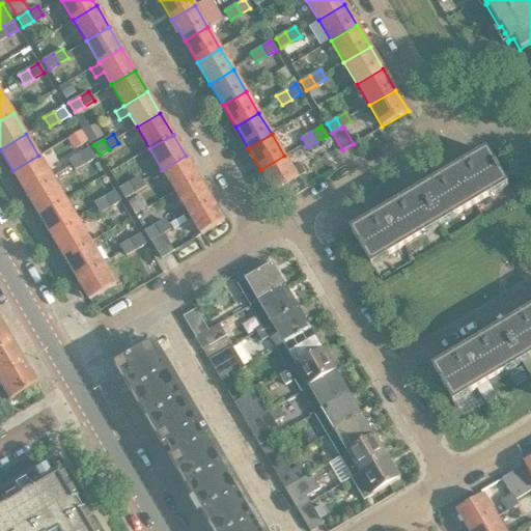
[(84,164),(94,158),(88,148),(79,155),(84,164)]
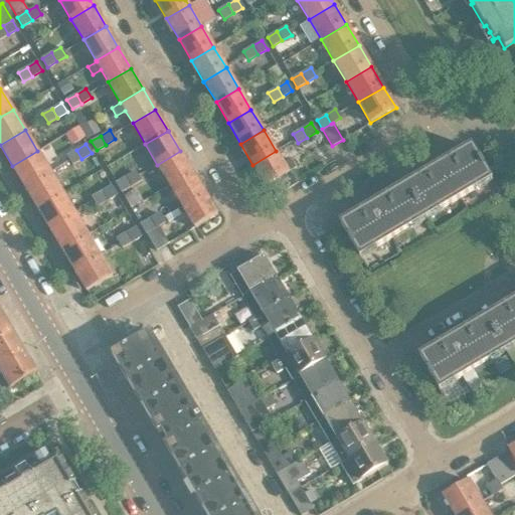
[(417,179),(408,185),(427,217),(491,179),(484,168),(485,167),(481,161),(472,147),(443,164),(442,163),(442,160),(432,165),(431,166),(434,168),(435,170),(424,175),(425,176),(418,180),(417,179)]
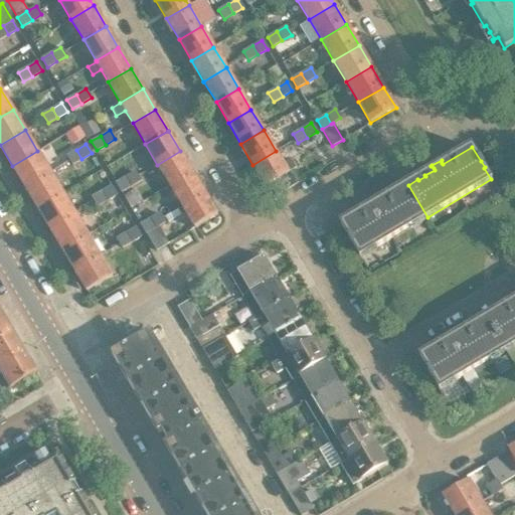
[(72,165),(81,159),(76,150),(67,155),(72,165)]
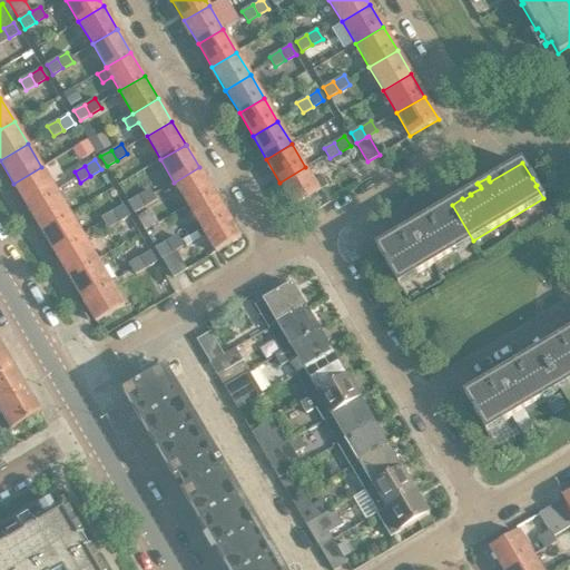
[(13,184),(27,207),(56,190),(41,167),(13,184)]
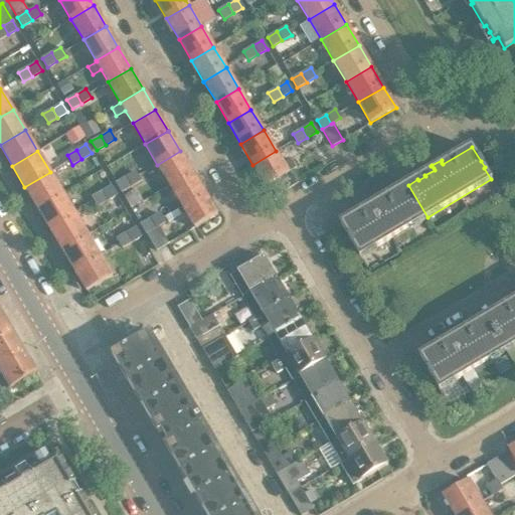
[(192,172),(180,151),(157,165),(170,186),(192,172)]
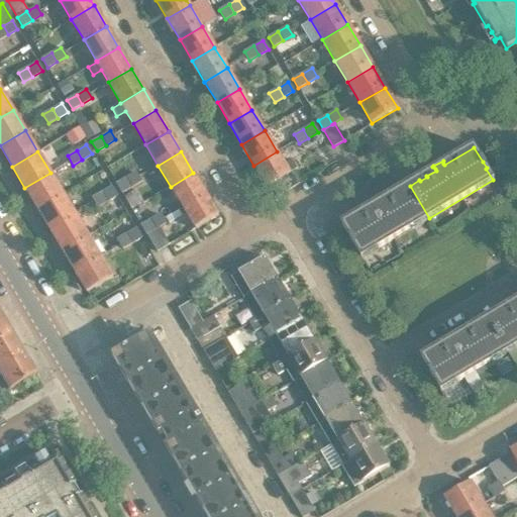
[(253,166),(267,186),(297,168),(292,160),(284,165),(277,151),(253,166)]
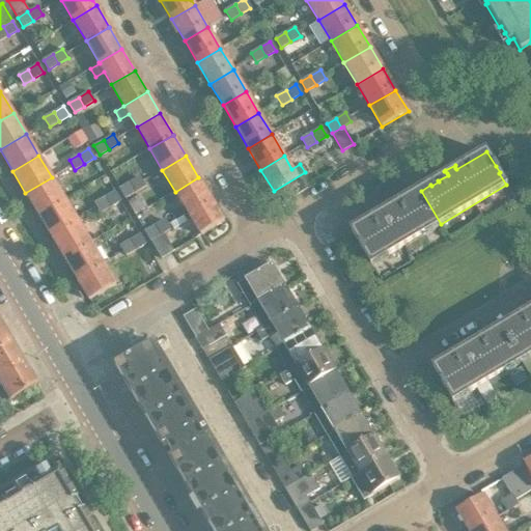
[(52,177),(25,193),(38,215),(64,199),(52,177)]
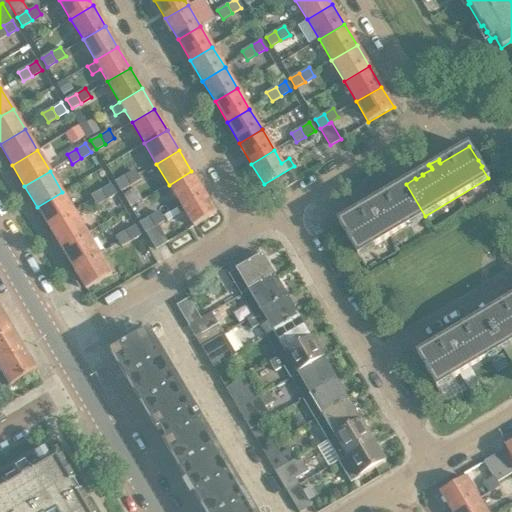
[(130,185),(139,180),(133,171),(124,176),(130,185)]
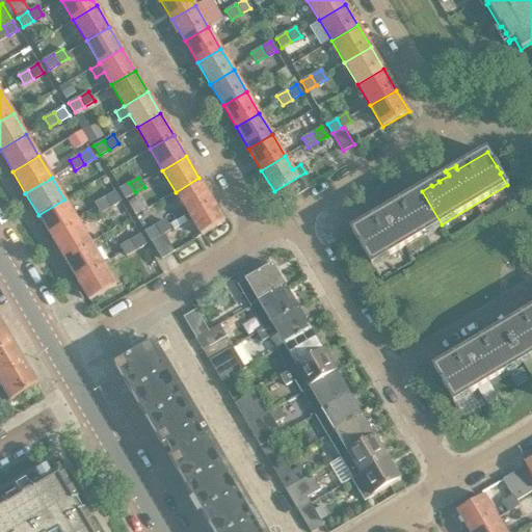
[(176,192),(188,213),(211,200),(198,178),(176,192)]
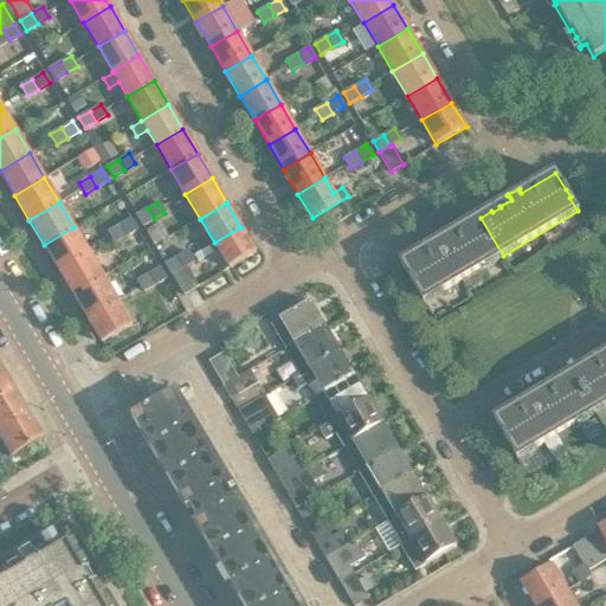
[(142,226),(154,219),(147,208),(136,216),(142,226)]
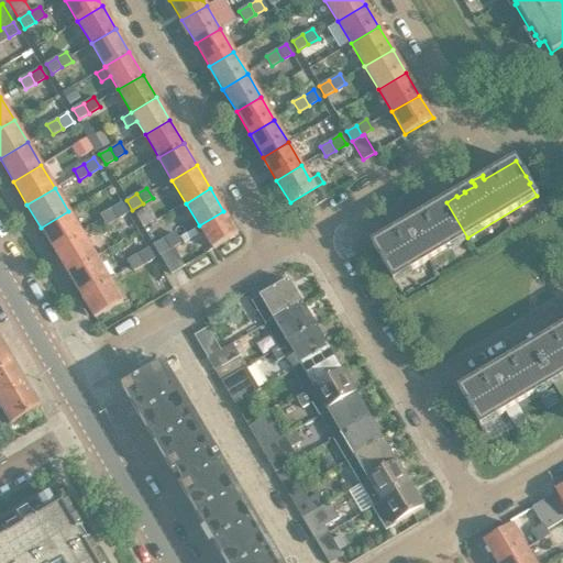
[(467,238),(446,202),(431,211),(432,212),(423,217),(423,216),(414,221),(412,220),(412,217),(400,223),(403,225),(404,228),(394,233),(394,234),(386,239),(386,238),(372,246),(381,262),(385,269),(385,268),(393,282),(467,238)]
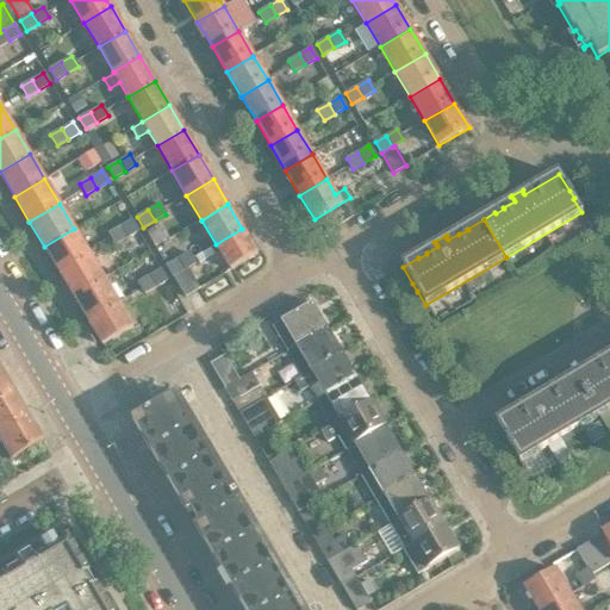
[(126,237),(137,231),(131,221),(119,226),(126,237)]
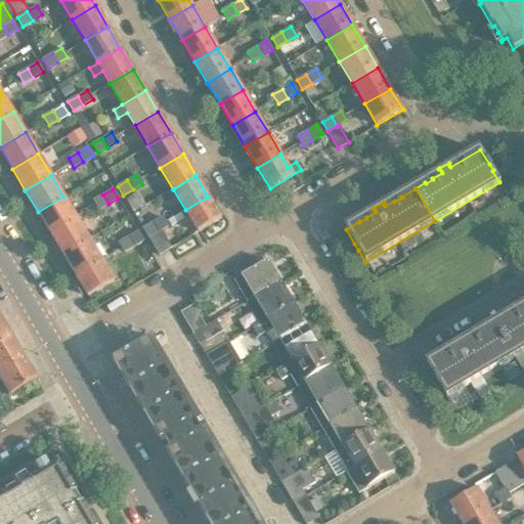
[(99,210),(108,204),(102,194),(93,201),(99,210)]
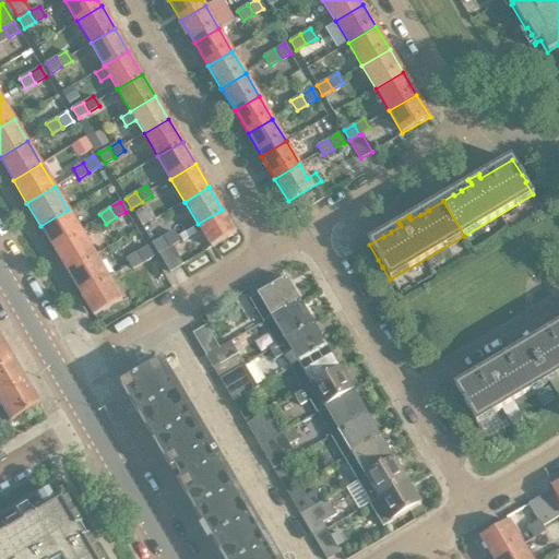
[(54,248),(81,232),(68,210),(40,226),(54,248)]
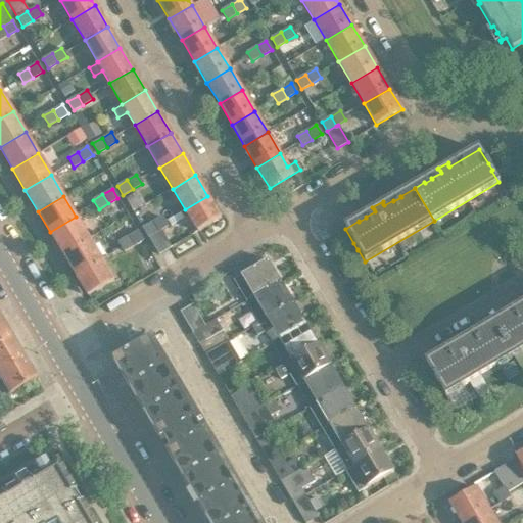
[(221,218),(207,196),(185,209),(197,231),(221,218)]
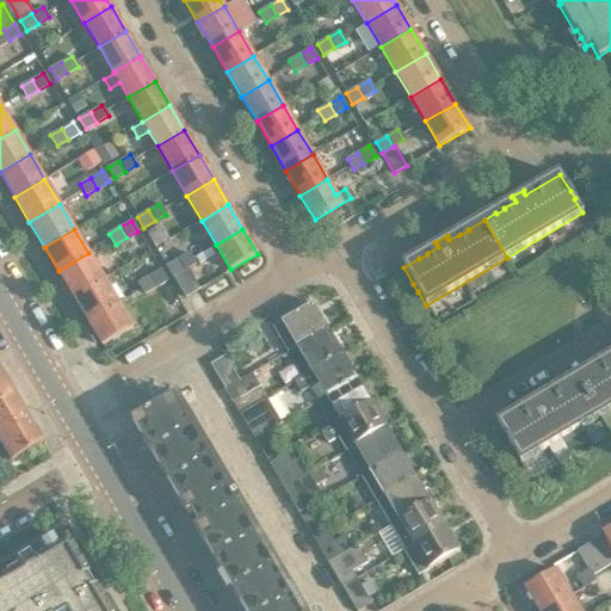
[(59,271),(73,296),(104,278),(88,253),(59,271)]
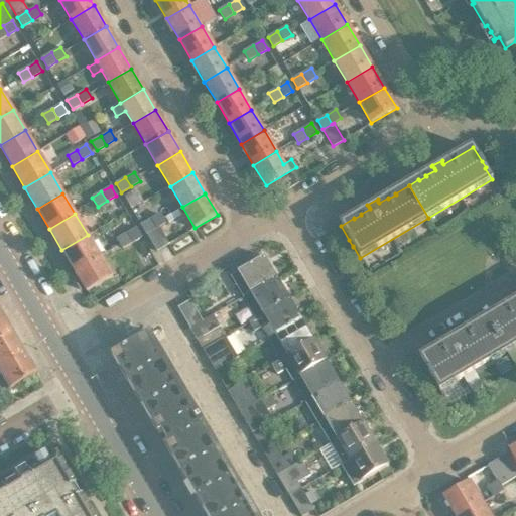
[(159,214),(150,219),(155,228),(157,228),(164,223),(159,214)]
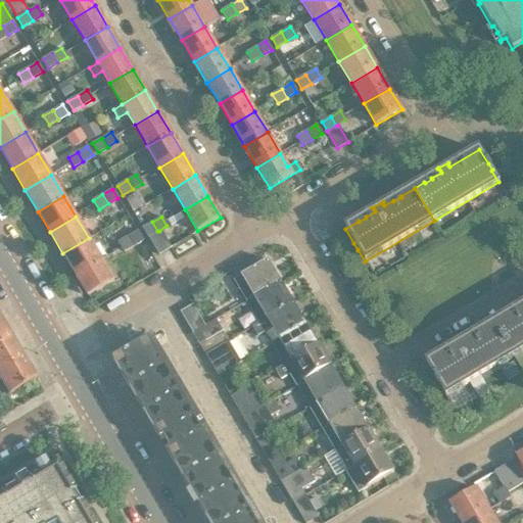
[(148,237),(157,231),(152,222),(142,228),(148,237)]
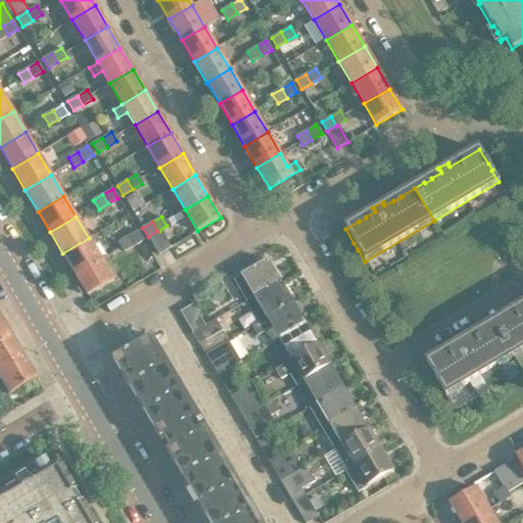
[(143,240),(137,231),(128,237),(133,246),(143,240)]
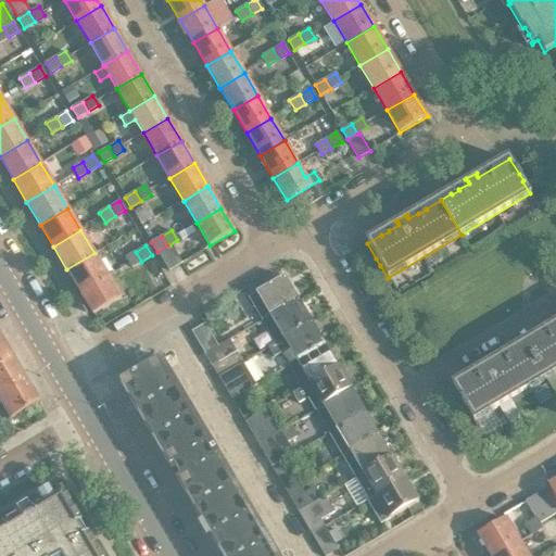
[(168,270),(180,263),(169,245),(167,245),(158,252),(168,270)]
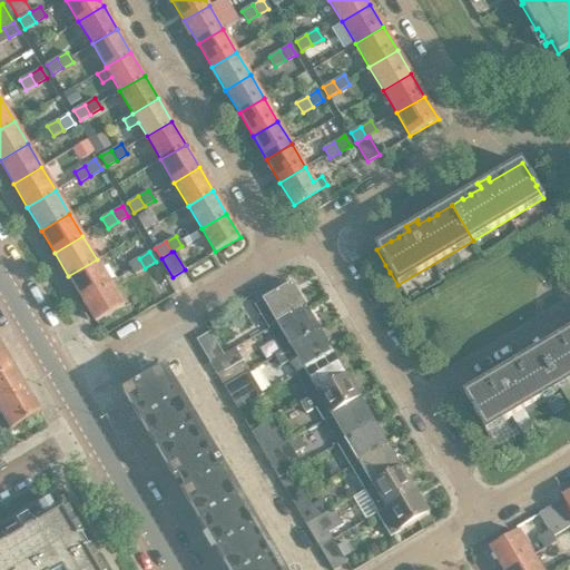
[(135,274),(141,269),(145,268),(139,258),(129,264),(135,274)]
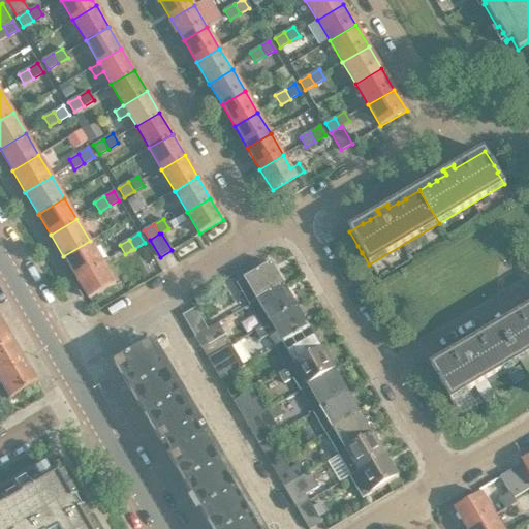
[(63,256),(76,278),(102,262),(90,241),(63,256)]
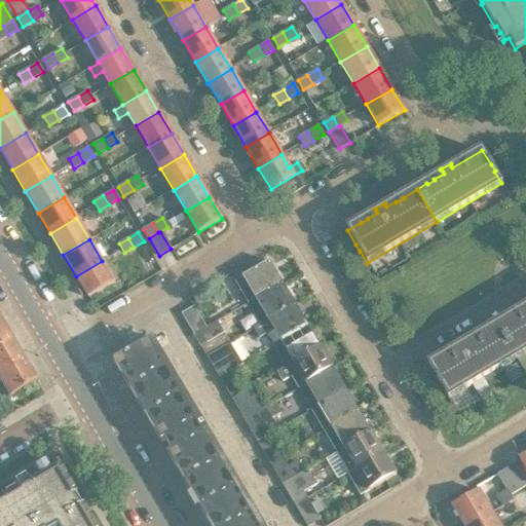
[(102,261),(76,276),(88,297),(114,283),(102,261)]
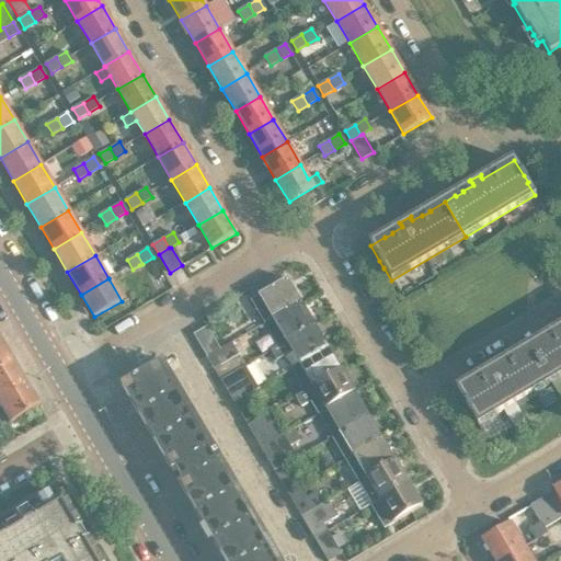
[(259,296),(272,319),(300,301),(287,278),(259,296)]
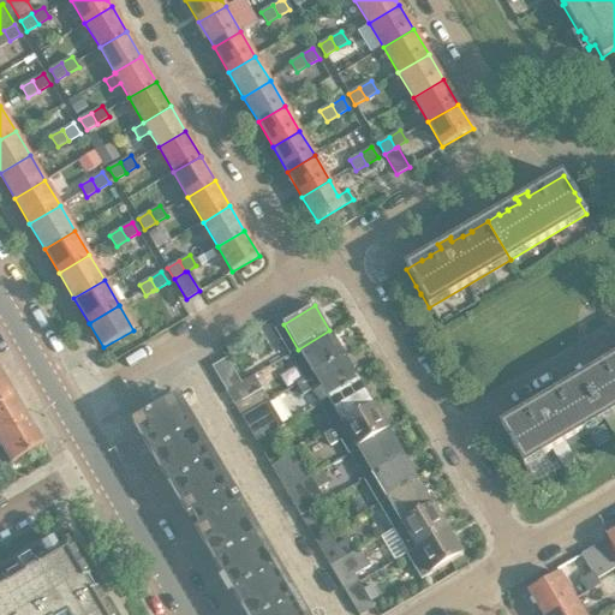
[(345,356),(329,330),(298,350),(290,354),(305,380),(345,356)]
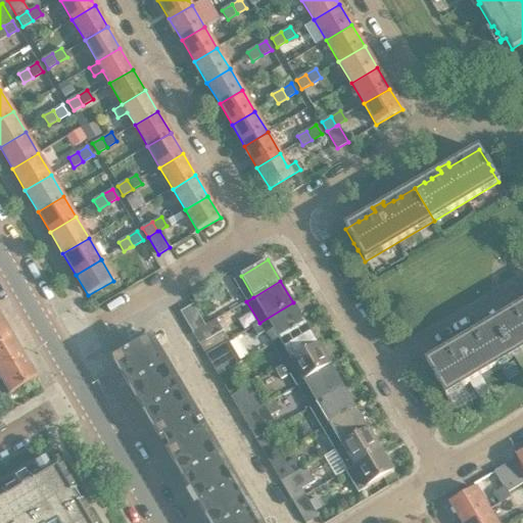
[(522,299),(519,302),(522,304),(522,305),(514,312),(514,313),(507,317),(506,316),(494,323),(514,355),(514,353),(522,347),(522,299)]
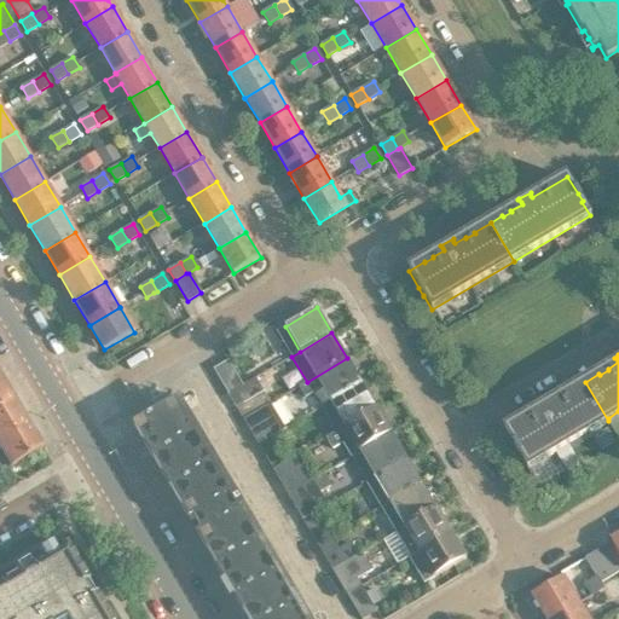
[(362,382),(347,358),(307,382),(299,387),(304,395),(320,386),(330,401),(362,382)]
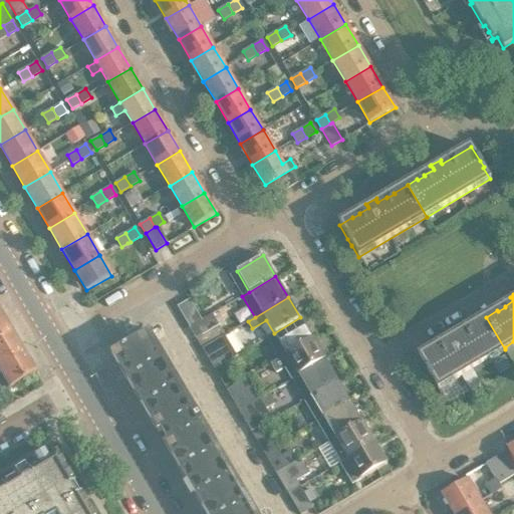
[(189,327),(201,320),(189,299),(177,306),(189,327)]
